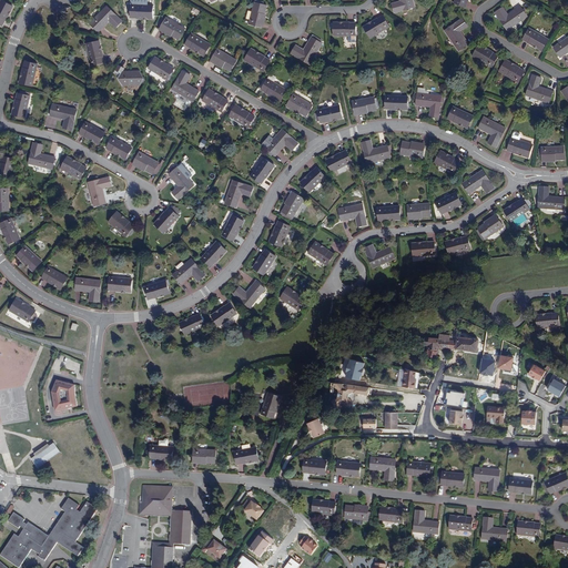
[(1,0),(0,1),(0,24),(1,26),(11,7),(1,0)]
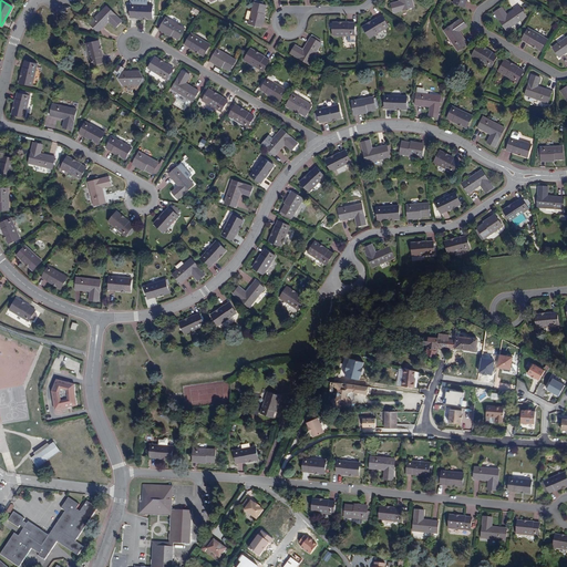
[(398,0),(399,1),(391,3),(393,13),(414,8),(411,0),(398,0)]
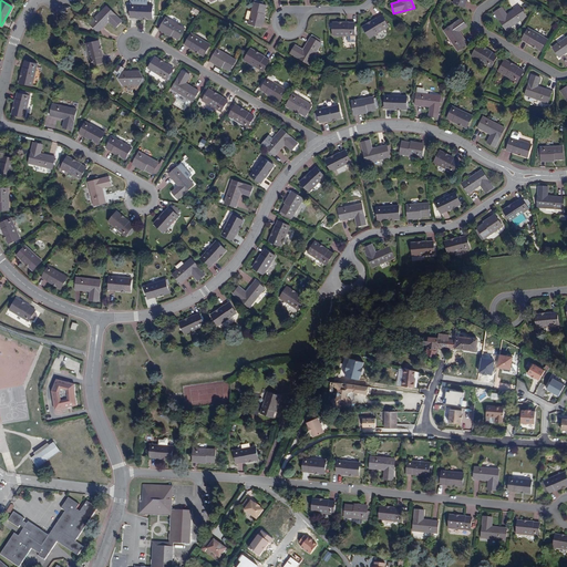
[(248,24),(259,27),(263,16),(264,16),(266,6),(254,3),(248,24)]
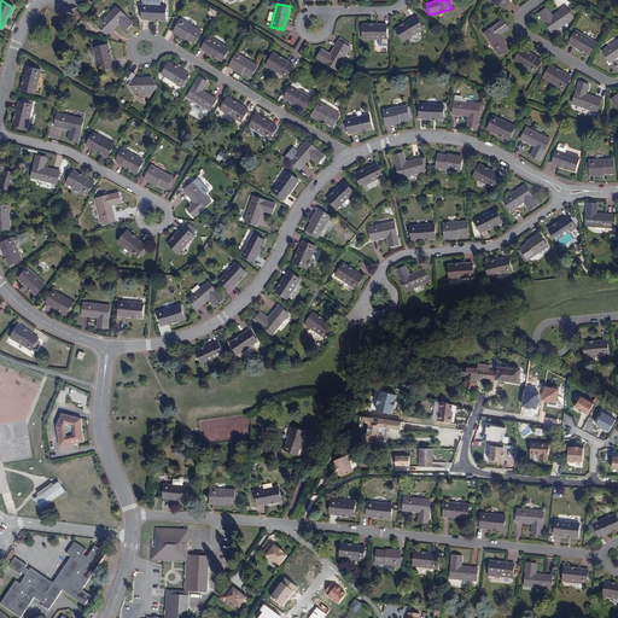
[(141,5),(141,18),(165,21),(165,7),(161,6),(141,5)]
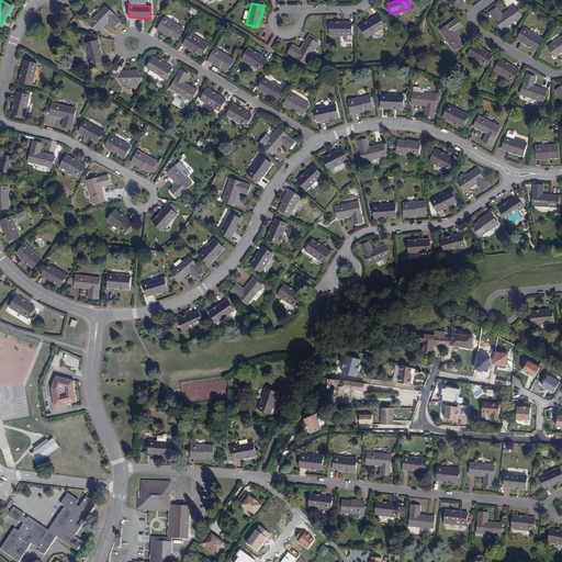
[(105,7),(88,23),(98,32),(108,22),(114,27),(121,21),(105,7)]
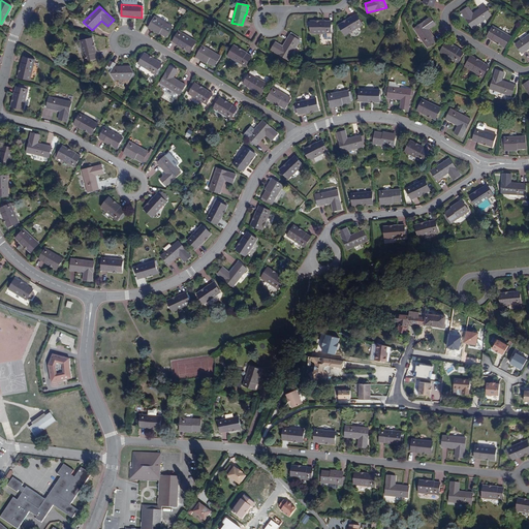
[(461,12),(472,28),(491,16),(485,6),(473,13),(468,7),(461,12)]
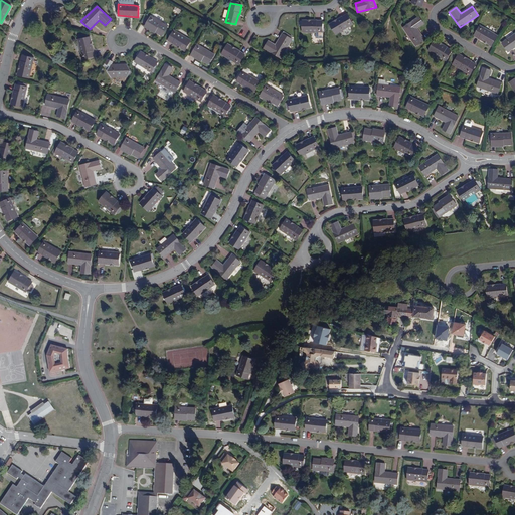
[(347,15),(330,25),(335,34),(353,24),(347,15)]
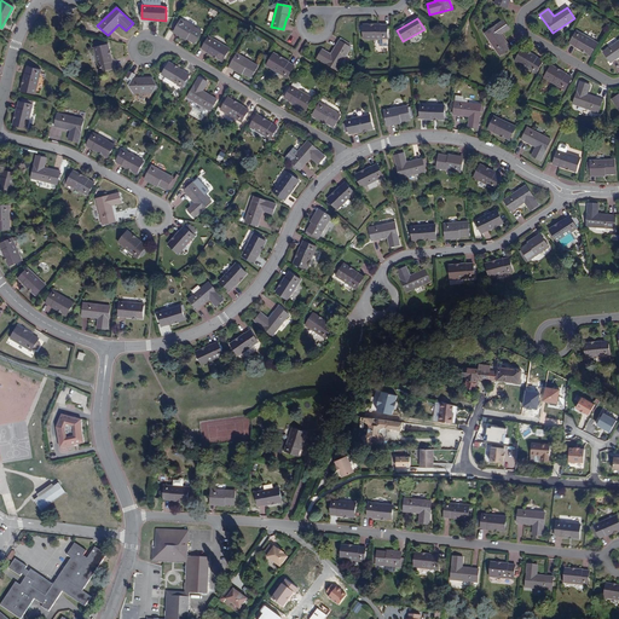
[(181,19),(175,30),(186,36),(185,38),(195,44),(202,32),(181,19)]
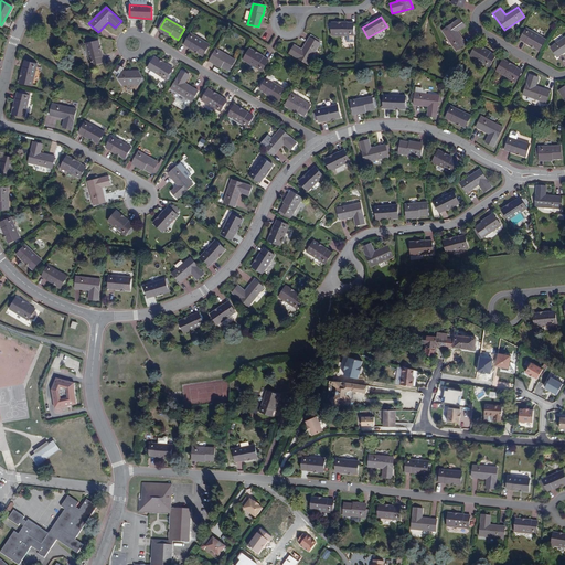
[(441,31),(456,51),(466,43),(458,31),(465,27),(459,19),(441,31)]
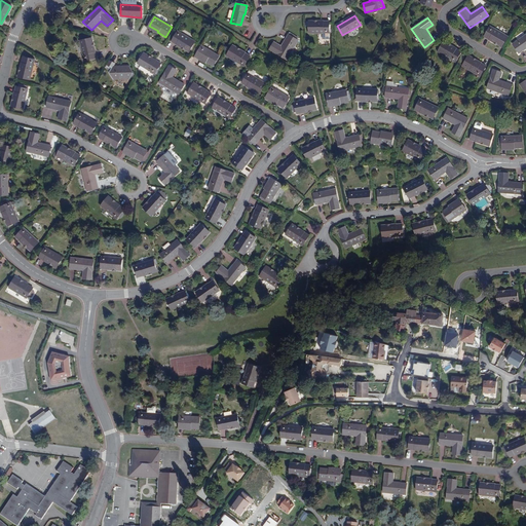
[(309,22),(309,33),(329,33),(329,22),(309,22)]
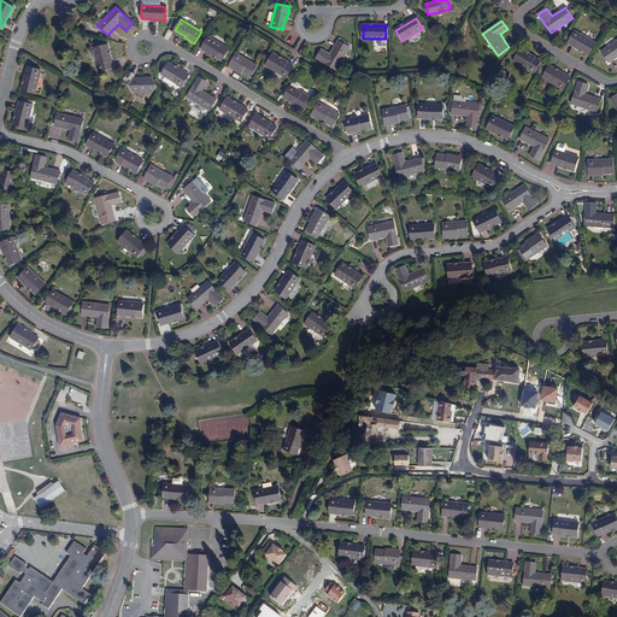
[(568,43),(589,54),(595,43),(575,31),(568,43)]
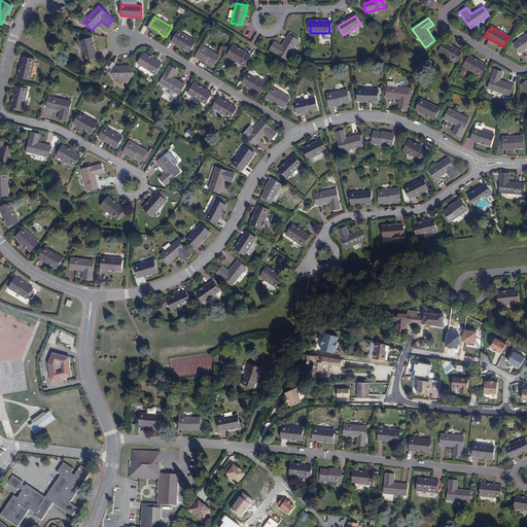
[(178,32),(172,41),(189,51),(196,42),(178,32)]
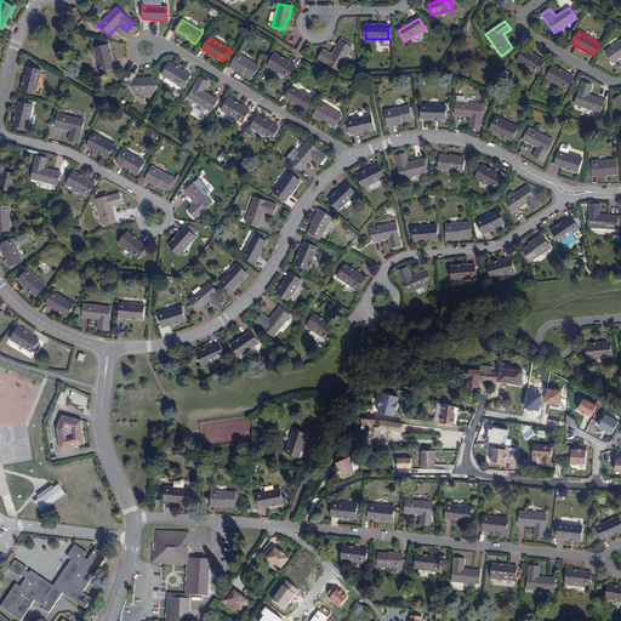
[(353,45),(343,39),(342,41),(340,40),(332,55),(324,50),(318,58),(339,70),(352,47),(352,46),(353,45)]
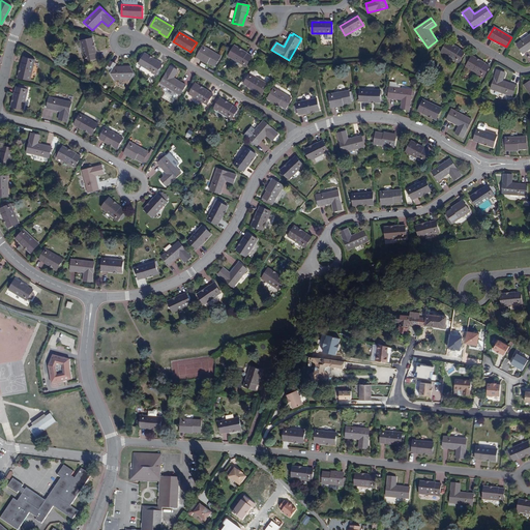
[(529,34),(517,45),(523,54),(529,49),(529,34)]
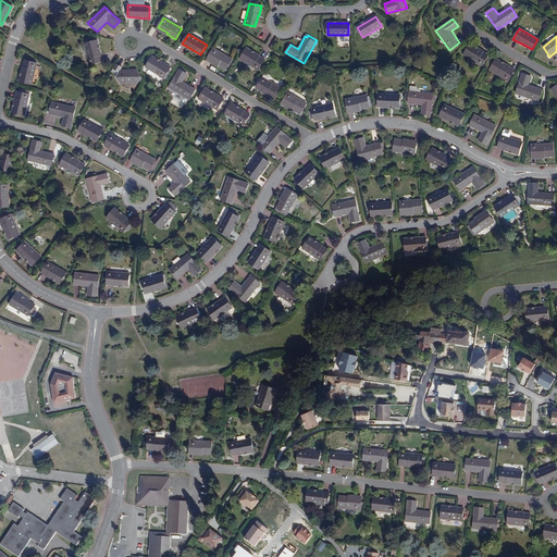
[(84,44),(89,64),(101,61),(96,40),(84,44)]
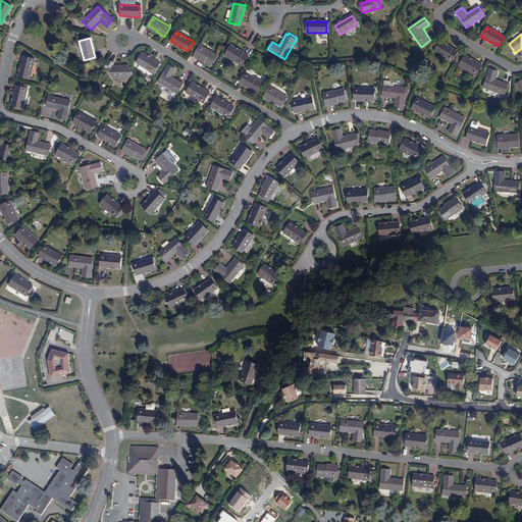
[(434,51),(452,61),(458,51),(440,41),(434,51)]
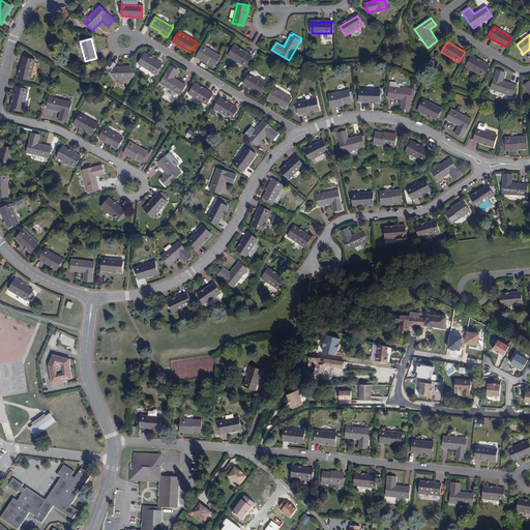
[(228,56),(245,66),(252,57),(234,46),(228,56)]
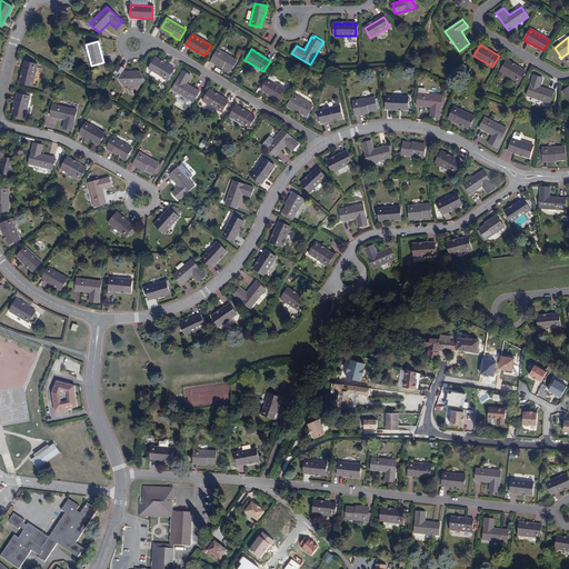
[(218,50),(212,59),(223,65),(222,67),(231,71),(237,61),(218,50)]
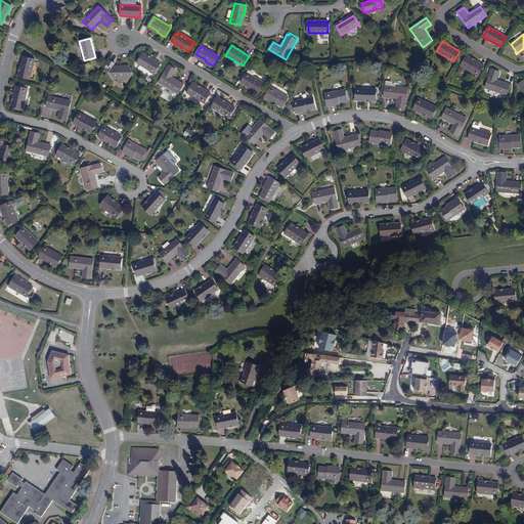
[(137,62),(155,73),(160,63),(142,53),(137,62)]
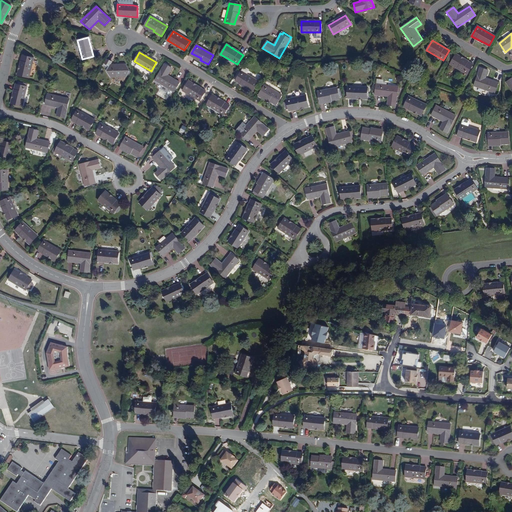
[(450,64),(467,74),(473,64),(456,54),(450,64)]
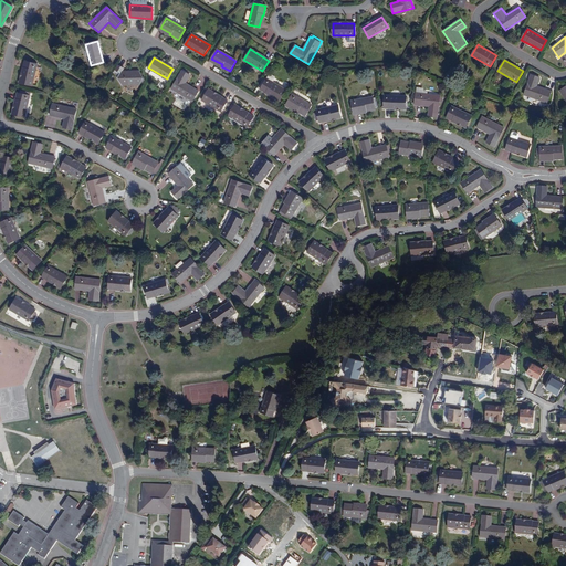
[(24,62),(19,82),(31,85),(35,64),(24,62)]
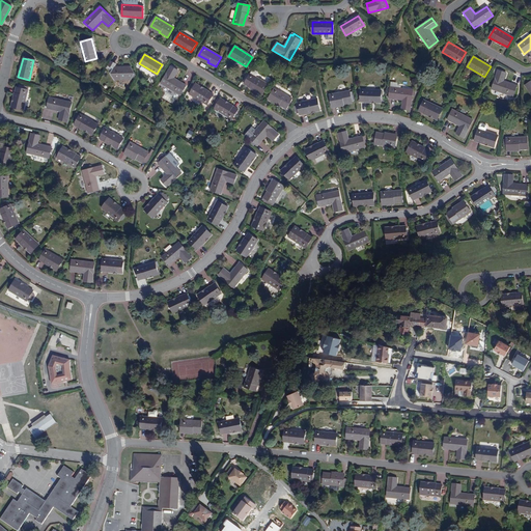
[(111,60),(107,68),(112,72),(111,74),(115,80),(119,78),(127,78),(130,80),(134,73),(130,67),(115,67),(116,64),(111,60)]
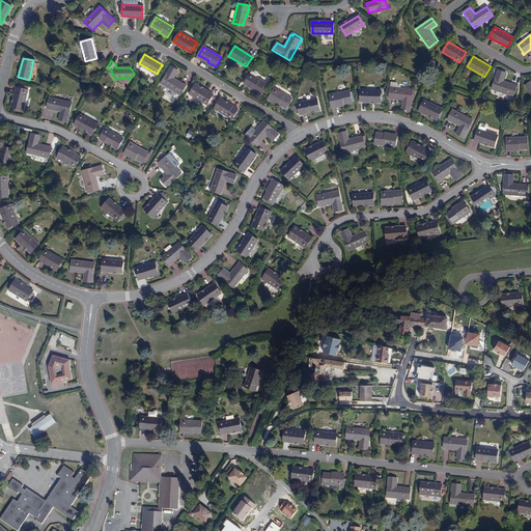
[(170,66),(160,83),(179,95),(186,85),(174,78),(178,71),(170,66)]
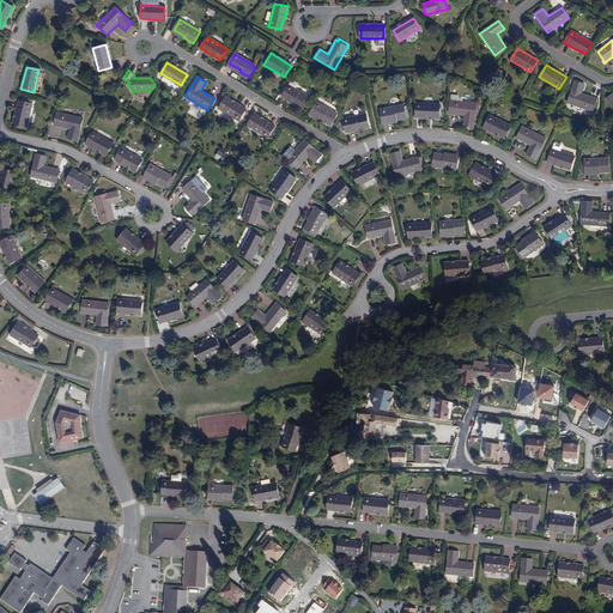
[(289,85),(283,97),(302,109),(309,97),(296,90),(298,85),(297,83),(291,80),(289,85)]
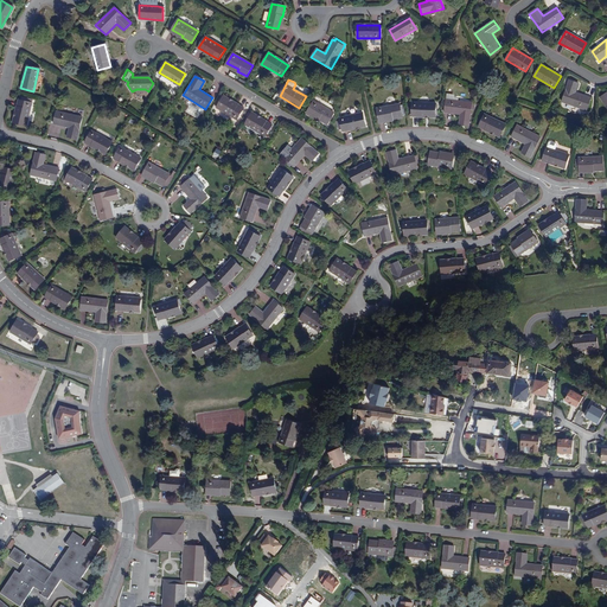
[(569,81),(562,102),(587,110),(590,98),(576,93),(579,83),(569,81)]
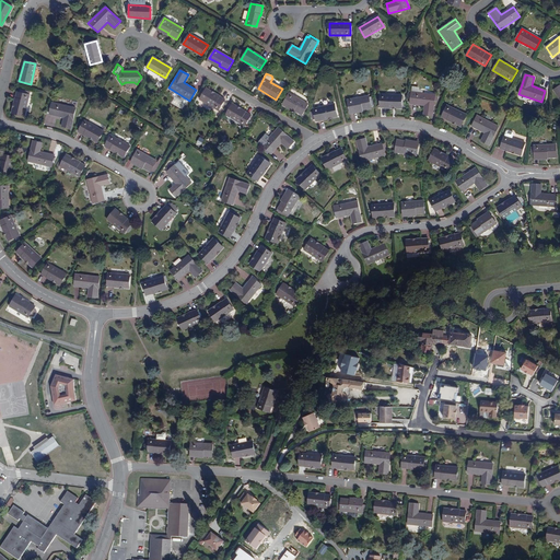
[(206,89),(200,98),(219,111),(224,100),(206,89)]
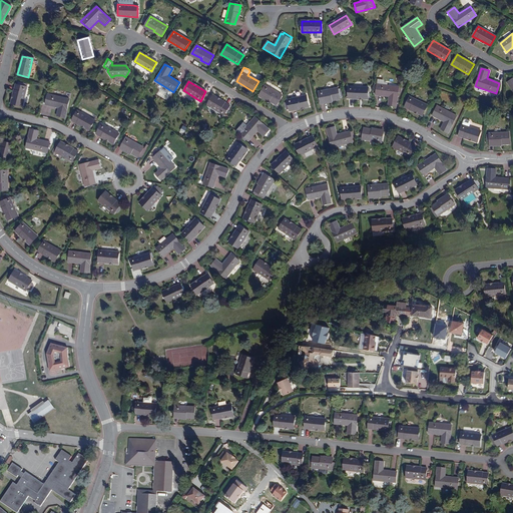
[(23,86),(24,83),(18,82),(18,84),(16,84),(11,103),(22,105),(27,86),(23,86)]
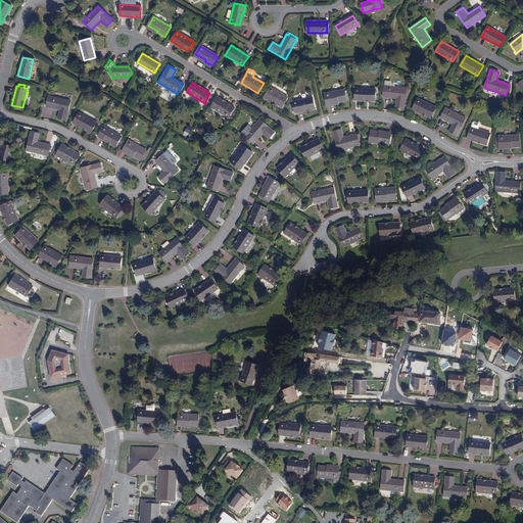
[(384,86),(383,97),(396,99),(396,107),(405,108),(407,94),(409,94),(410,90),(407,89),(407,88),(384,86)]
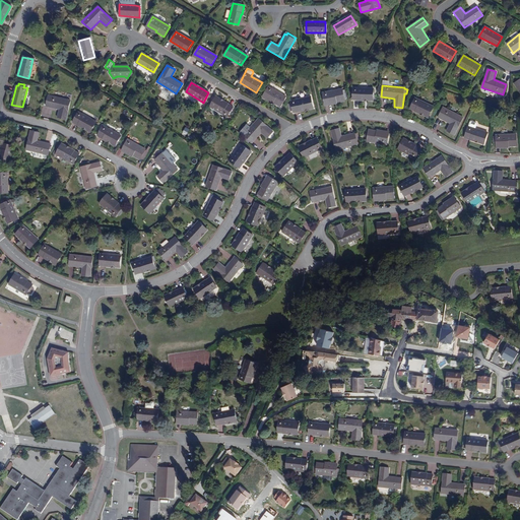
[(268,86),(263,95),(273,101),(272,102),(280,107),(285,96),(268,86)]
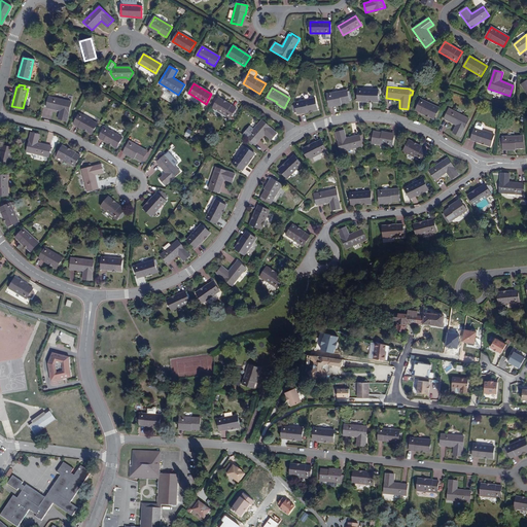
[(358,90),(357,101),(378,101),(379,90),(358,90)]
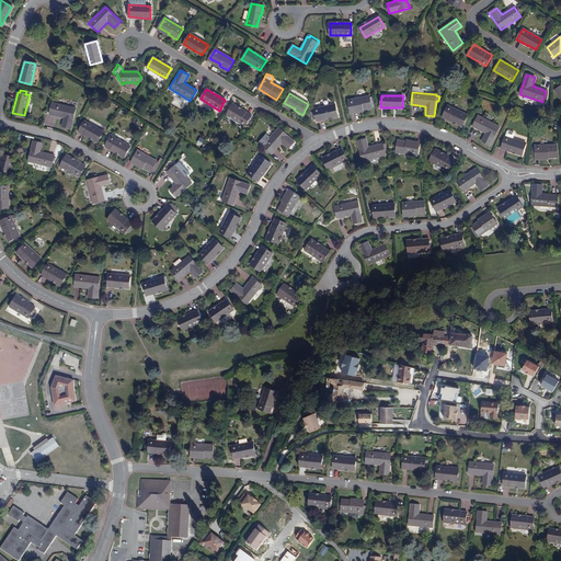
[(351,111),(351,112),(362,109),(363,110),(371,109),(371,107),(374,106),(373,98),(369,98),(369,96),(348,101),(351,111)]
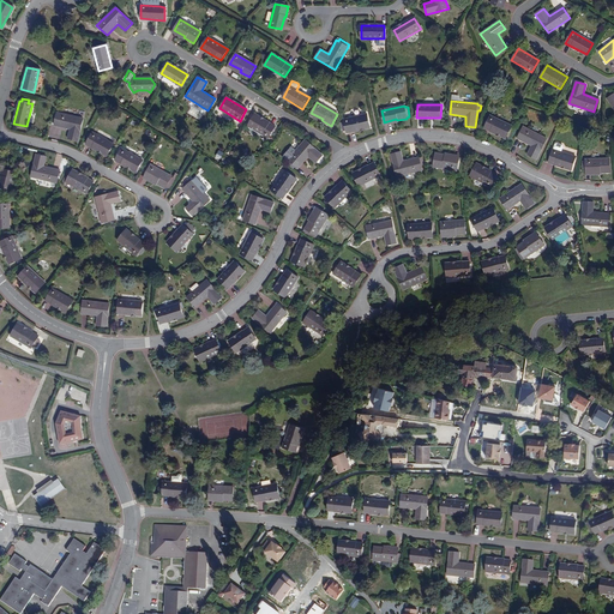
[(58,112),(54,125),(70,130),(67,138),(78,140),(83,118),(58,112)]
